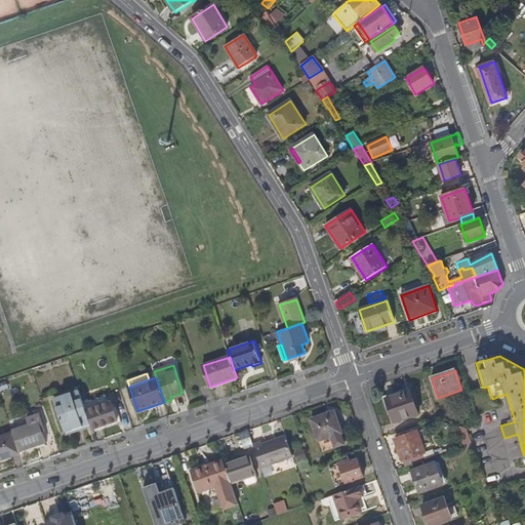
[(79,391),(53,399),(65,432),(90,422),(86,410),(79,391)]
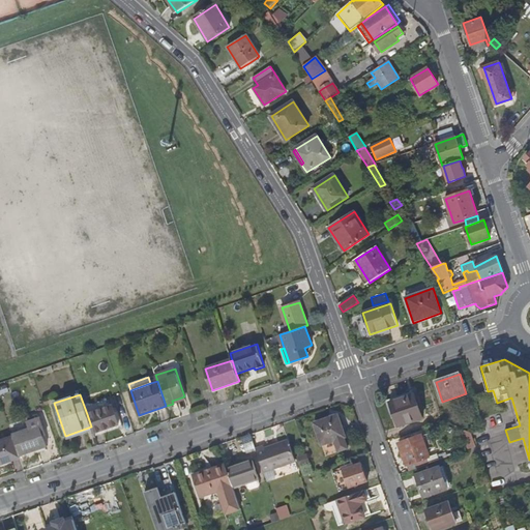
[(422,418),(414,394),(404,398),(405,401),(390,405),(398,427),(422,418)]
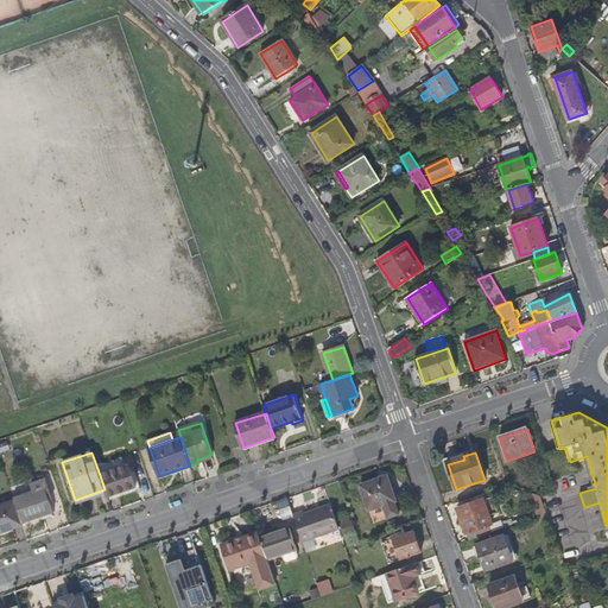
[(565,456),(548,460),(551,477),(568,474),(565,456)]
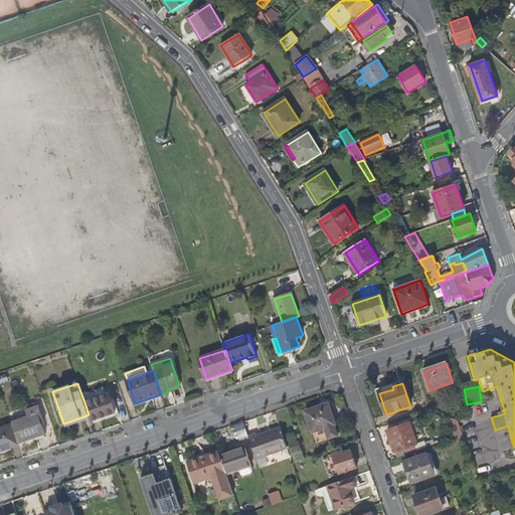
[(110,394),(84,402),(89,414),(91,421),(116,412),(110,394)]
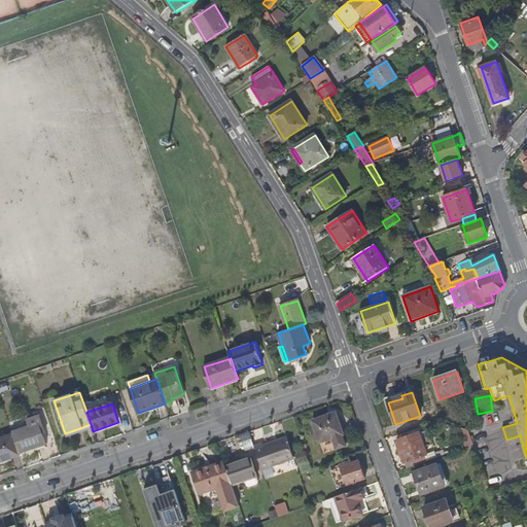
[(336,413),(313,421),(320,443),(334,437),(337,449),(346,446),(342,435),(343,434),(336,413)]
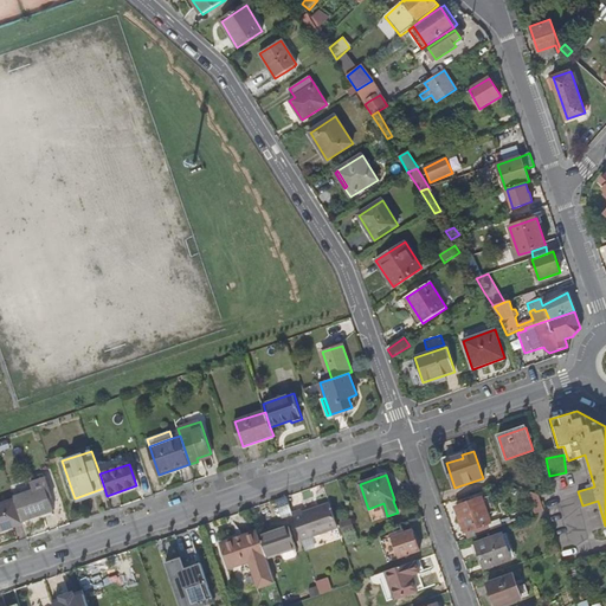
[(53,510),(45,487),(14,497),(14,500),(23,521),(53,510)]
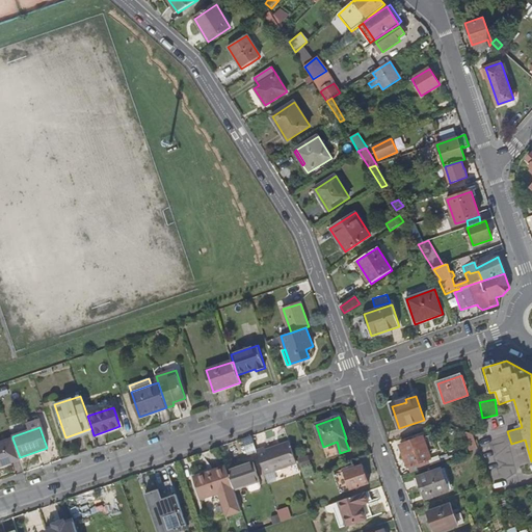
[(464,431),(471,452),(477,449),(472,435),(464,431)]
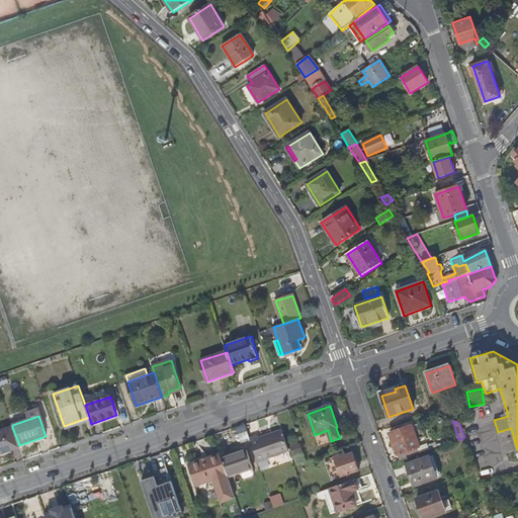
[(245,424),(237,427),(242,442),(250,439),(250,438),(245,424)]
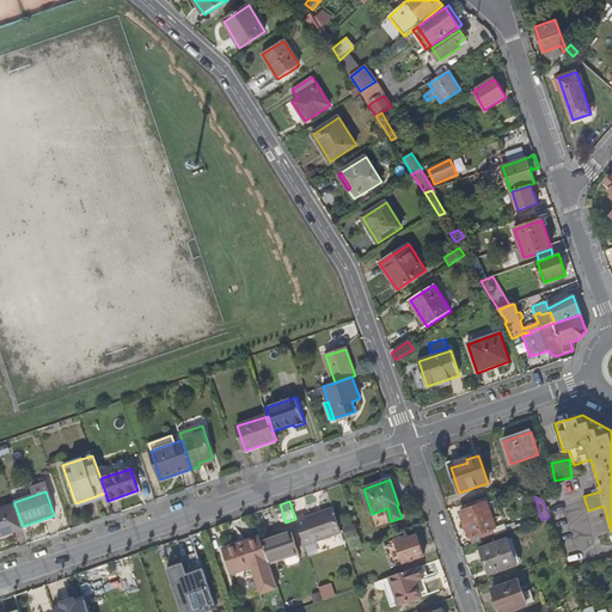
[(496,527),(487,502),(460,512),(470,537),(493,528),(496,527)]
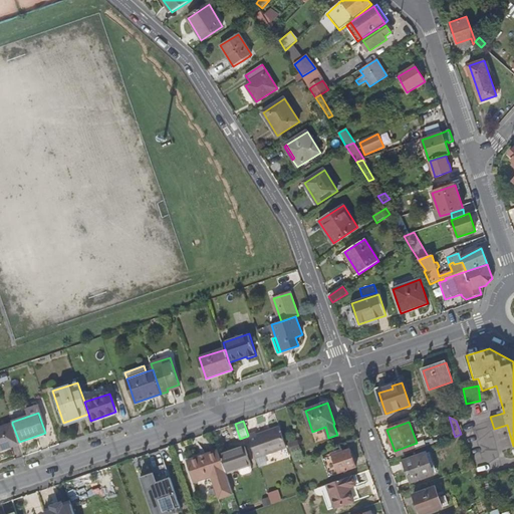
[(12,424),(0,428),(0,450),(19,444),(19,442),(12,424)]
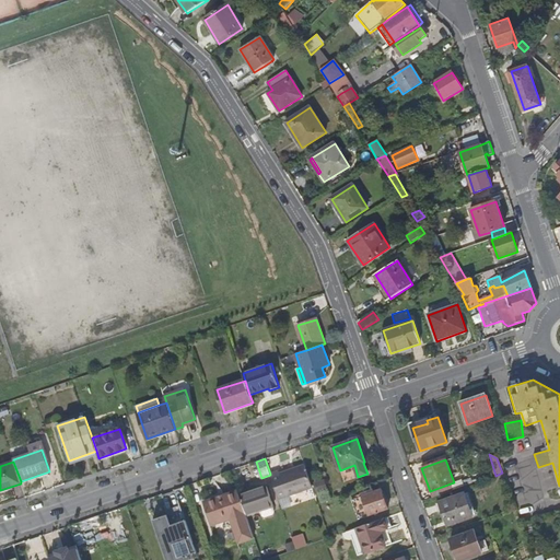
[(278,499),(312,487),(304,465),(279,474),(278,470),(270,474),(278,499)]
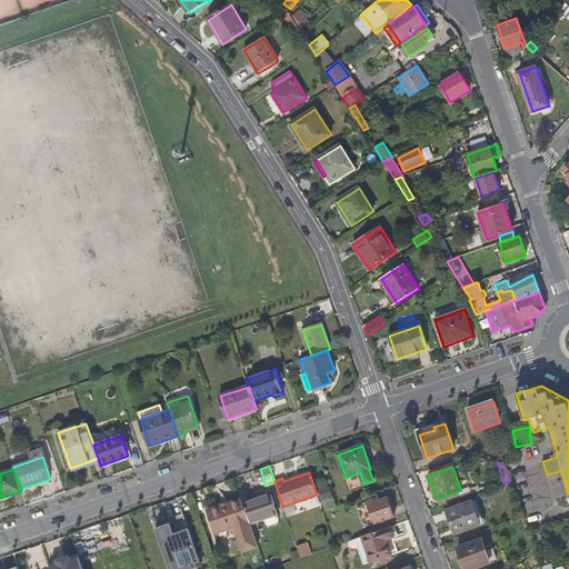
[(360,472),(346,478),(350,489),(363,485),(360,472)]
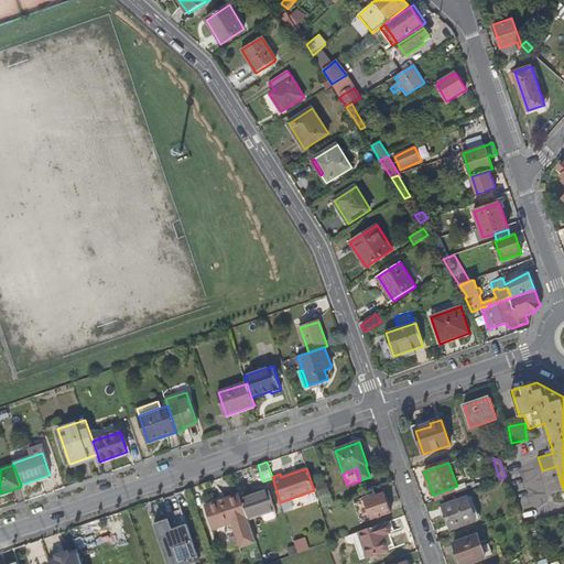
[(454,487),(433,495),(435,501),(456,494),(454,487)]
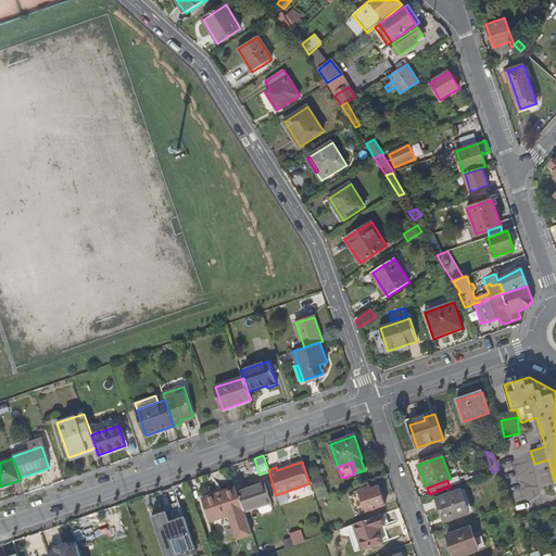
[(265,483),(238,492),(244,512),(272,503),(265,483)]
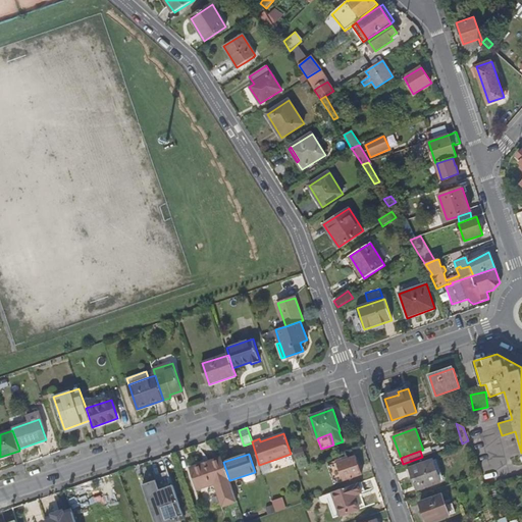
[(362,474),(356,456),(328,466),(334,483),(345,480),(362,474)]
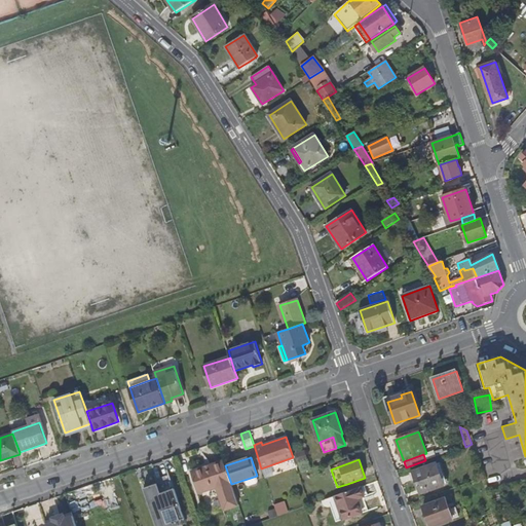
[(225,465),(224,461),(204,467),(212,489),(216,487),(218,493),(224,510),(238,505),(231,484),(225,465)]
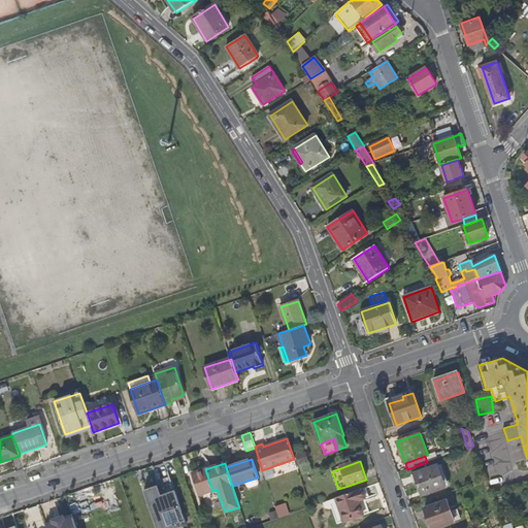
[(438,465),(415,473),(422,495),(446,487),(438,465)]
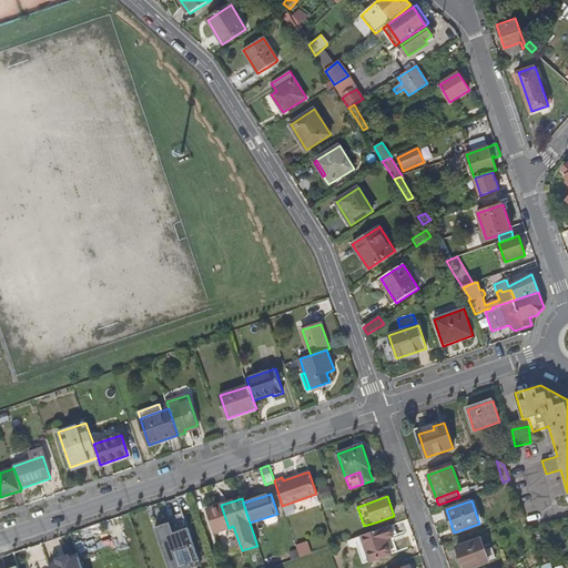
[(229,528),(221,505),(206,509),(214,533),(217,531),(229,528)]
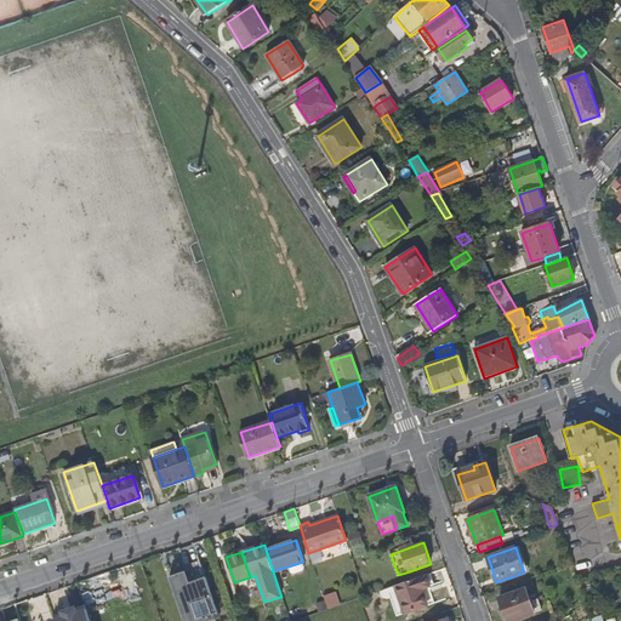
[(217,615),(218,615),(201,565),(186,571),(184,565),(182,559),(174,563),(178,574),(169,577),(184,620),(215,620),(218,617),(217,615)]
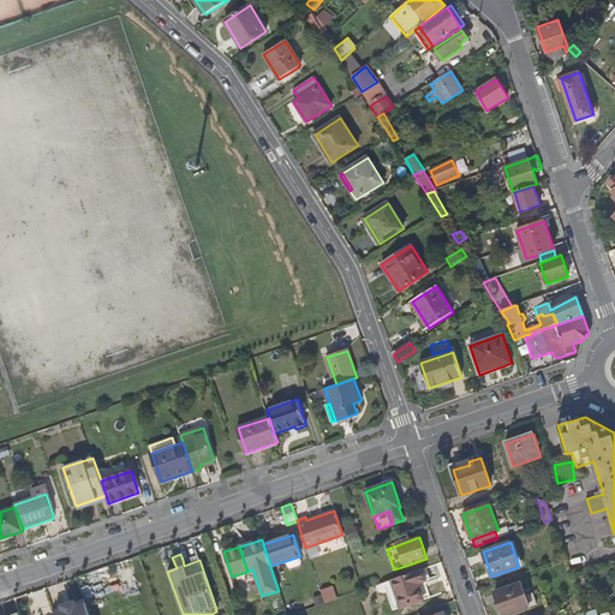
[(197,555),(183,560),(184,566),(199,560),(197,555)]
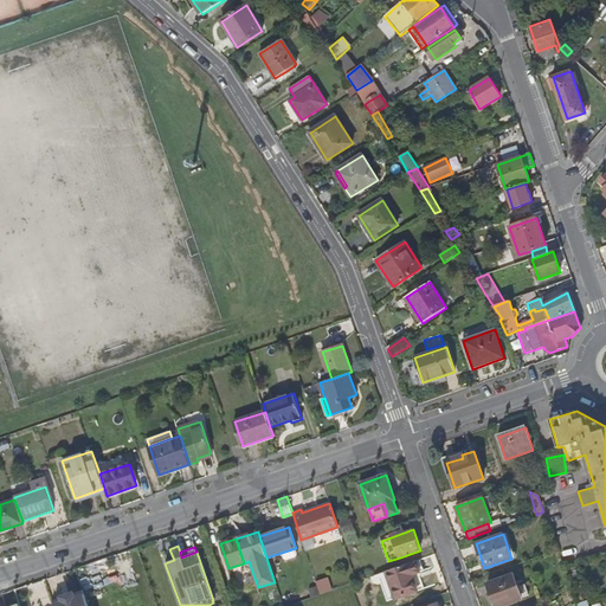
[(244,563),(232,567),(234,572),(242,568),(243,571),(251,568),(249,561),(244,563)]
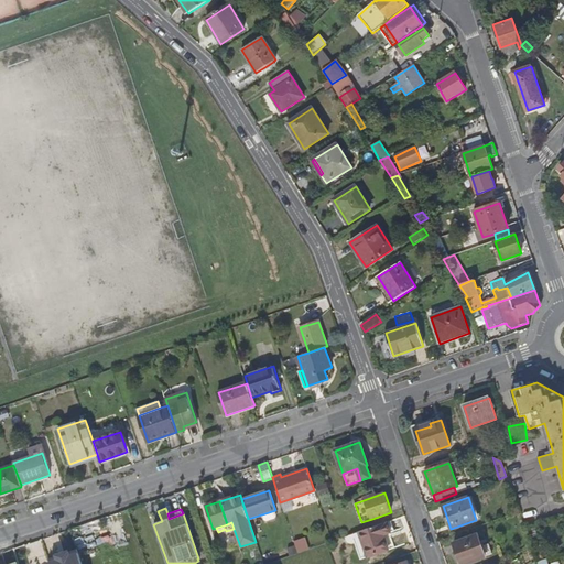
[(387,522),(360,531),(369,556),(389,550),(383,534),(390,532),(387,522)]
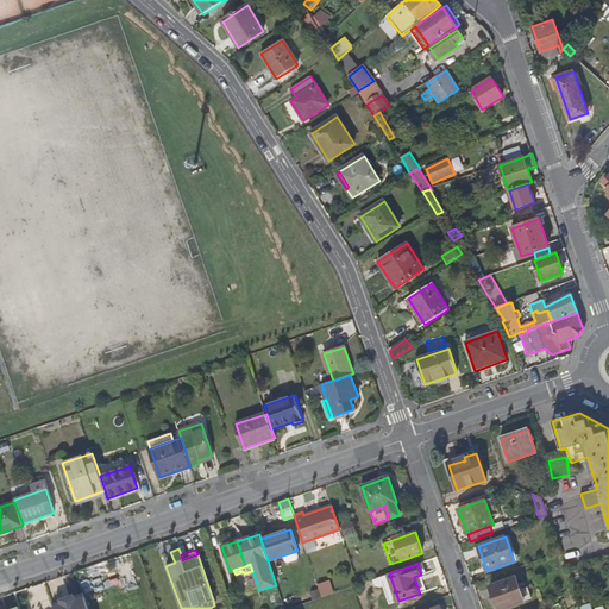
[(515,577),(490,586),(497,608),(502,608),(525,602),(532,598),(528,588),(520,590),(515,577)]
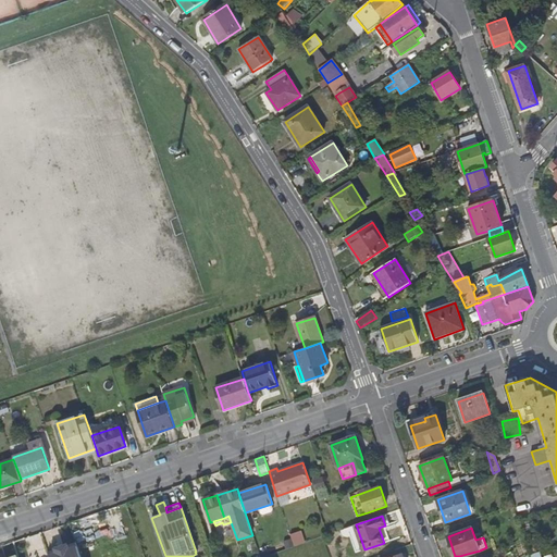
[(289,535),(294,546),(304,543),(299,531),(289,535)]
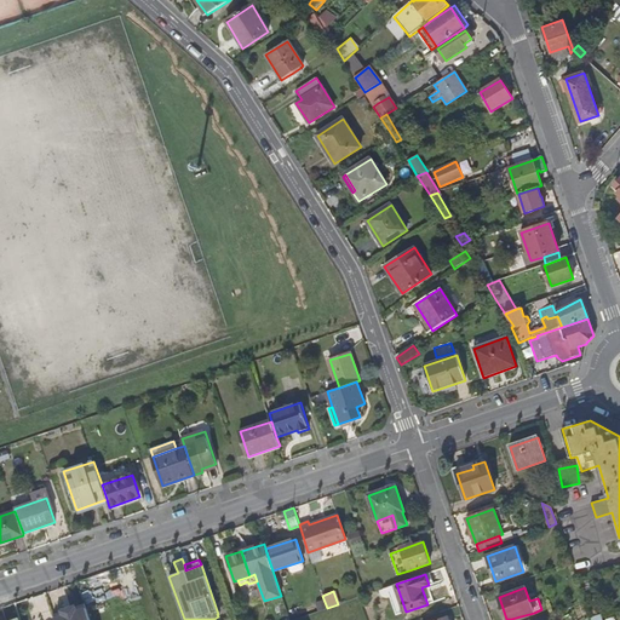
[(53,614),(55,619),(86,608),(85,604),(53,614)]
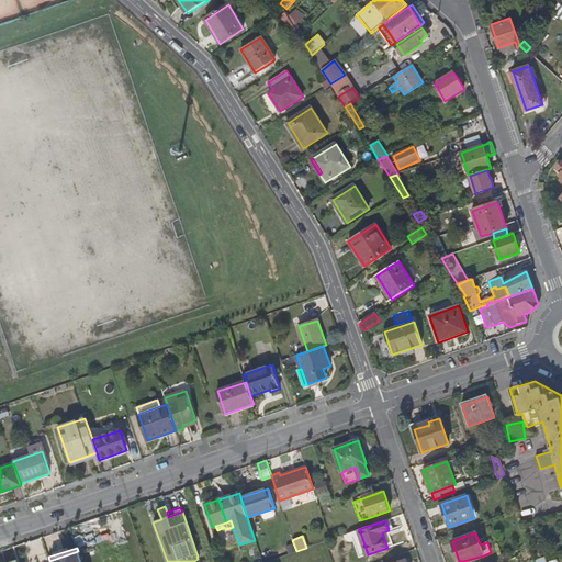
[(49,561),(81,561),(78,551),(49,561)]
